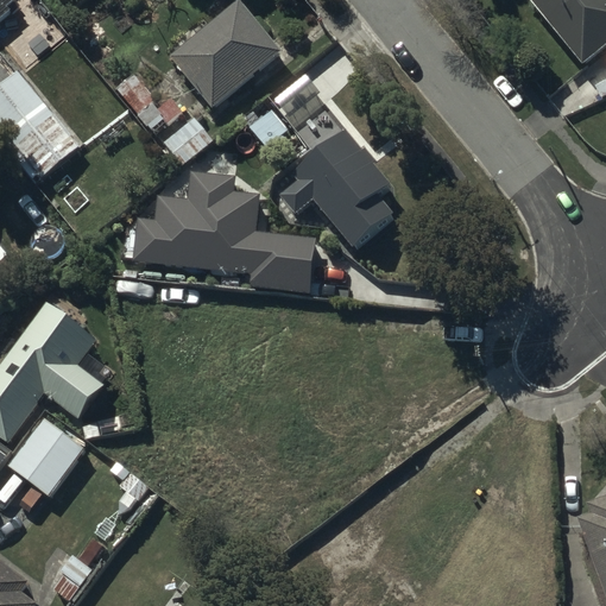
[(0,0),(0,19),(11,11),(5,5),(11,0),(0,0)]
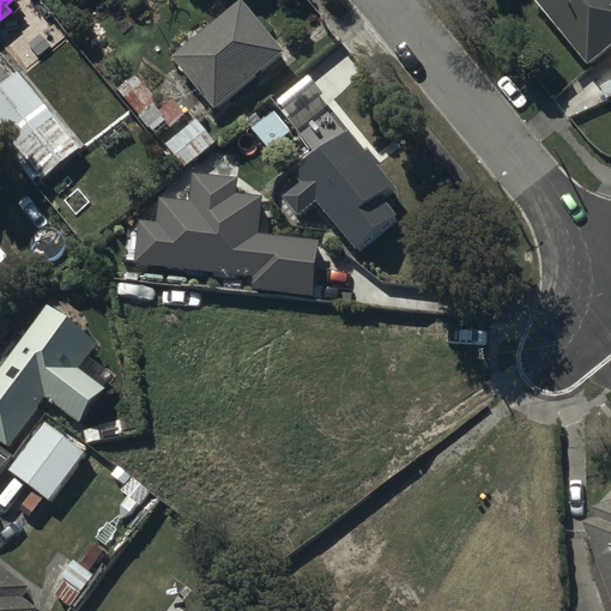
[(283,52),(242,0),(240,0),(170,55),(212,108),(283,52)]
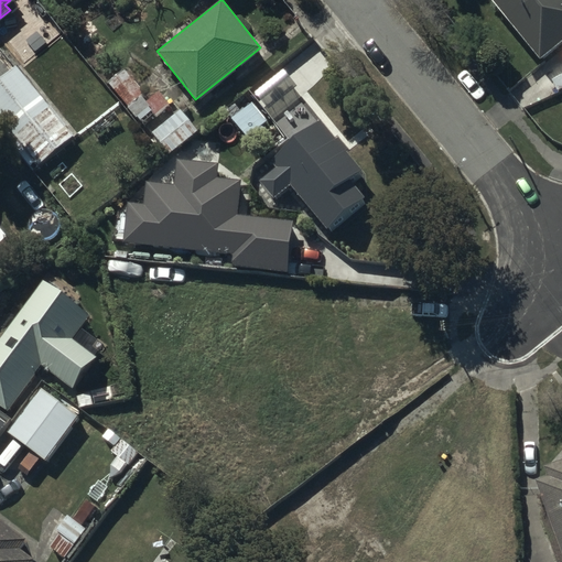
[(490,0),(539,60),(561,40),(561,0),(490,0)]
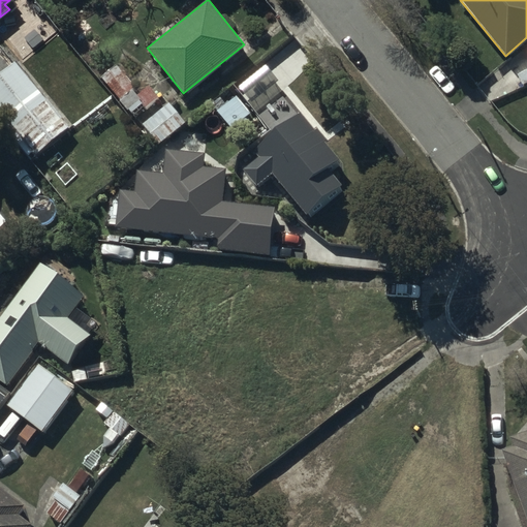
[(69,127),(17,60),(0,72),(0,113),(1,112),(20,135),(14,138),(30,157),(69,127)]
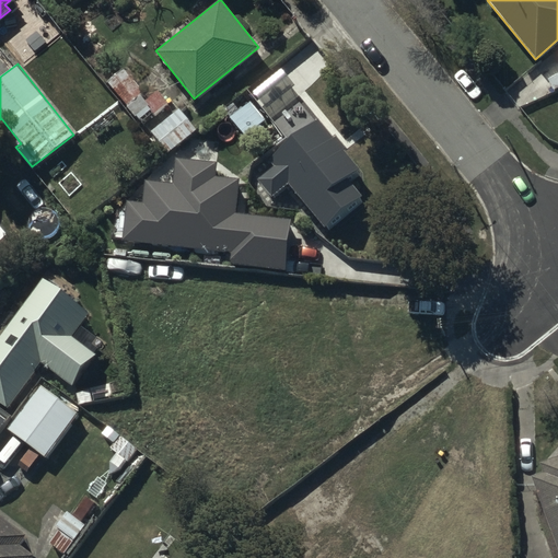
[(125,70),(109,82),(126,104),(126,105),(135,117),(136,116),(140,121),(165,103),(157,90),(146,99),(125,70)]
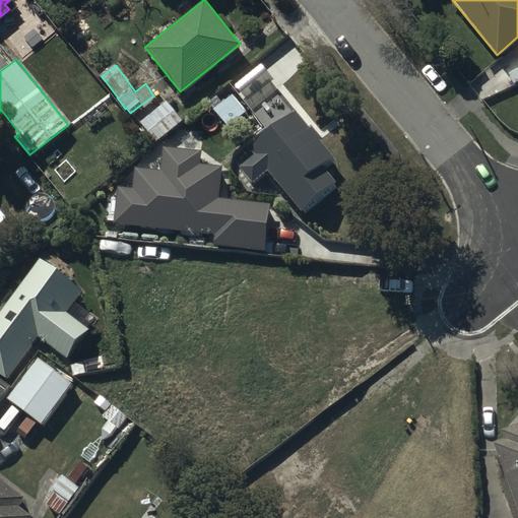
[(181,121),(166,101),(139,120),(154,140),(181,121)]
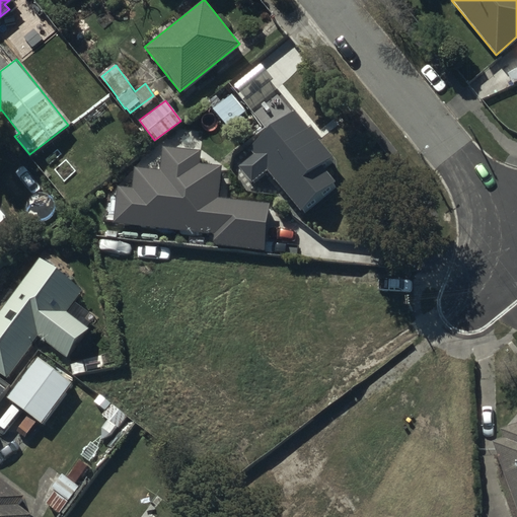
[(331,157),(296,112),(248,147),(253,154),(238,165),(251,182),(269,169),(299,209),(337,180),(323,163),(331,157)]
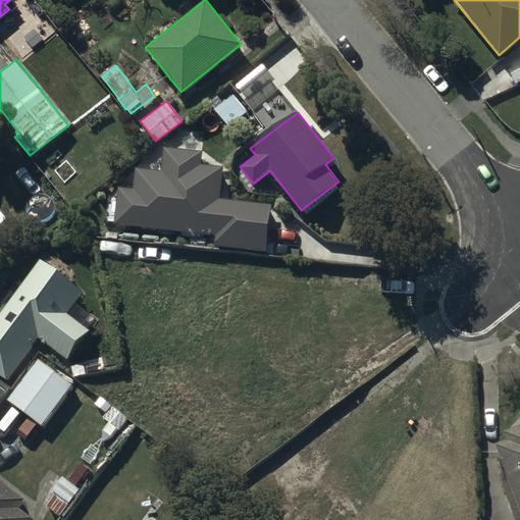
[(203,151),(165,147),(162,171),(134,168),(132,188),(118,186),(114,224),(217,235),(216,245),(266,250),(271,204),(219,199),(223,165),(201,163),(203,151)]
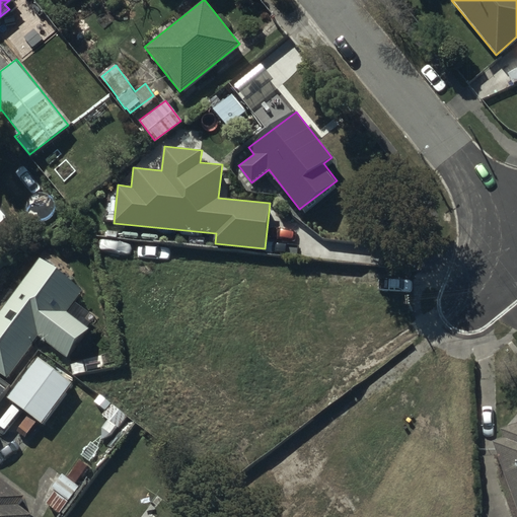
[(82,290),(39,259),(0,309),(0,371),(6,376),(38,335),(67,357),(87,328),(65,312),(82,290)]
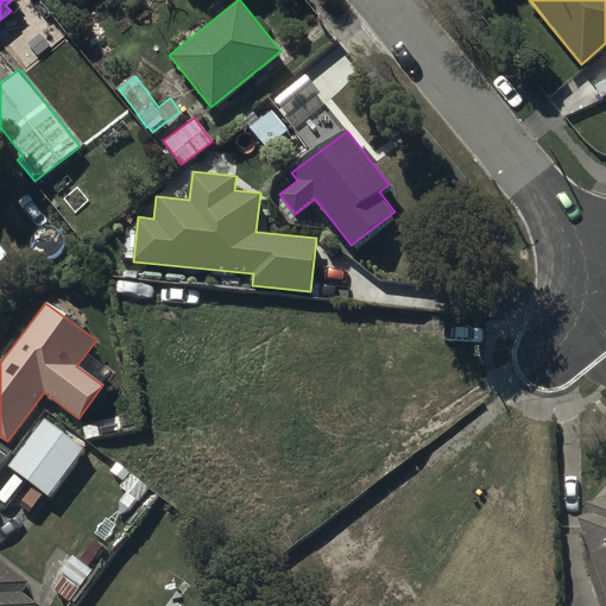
[(83,448),(43,417),(7,464),(49,494),(83,448)]
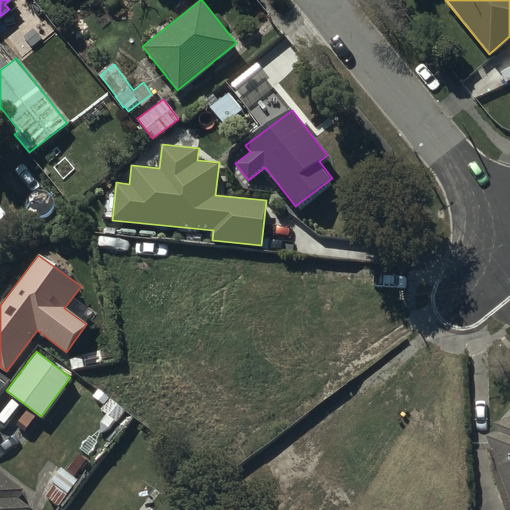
[(0,392),(8,382),(0,376),(0,392)]
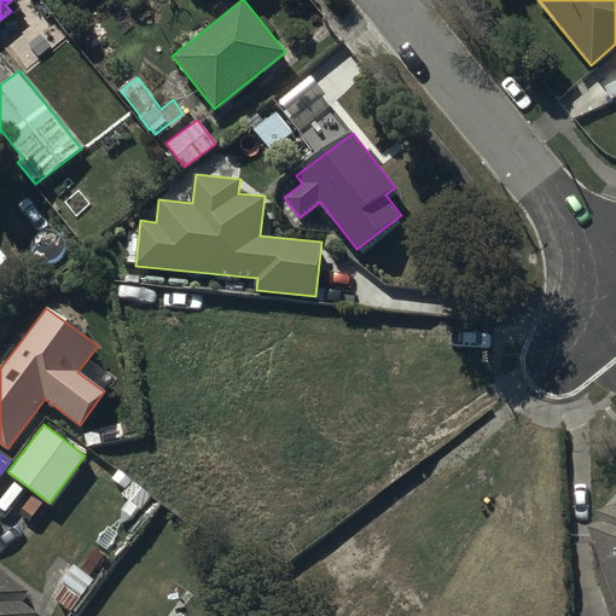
[(99,478),(83,465),(53,505),(70,517),(99,478)]
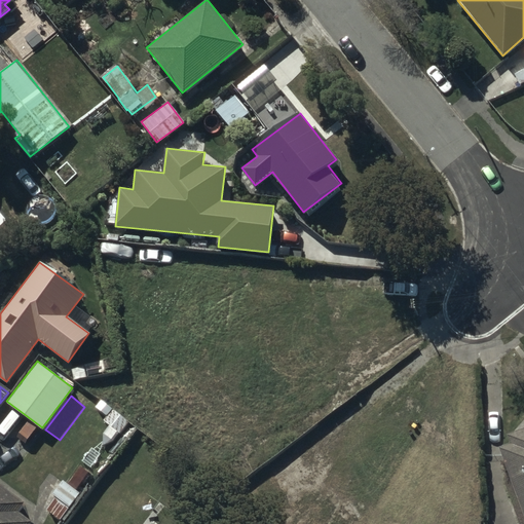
[(523,425),(506,433),(510,445),(499,449),(523,518),(523,425)]
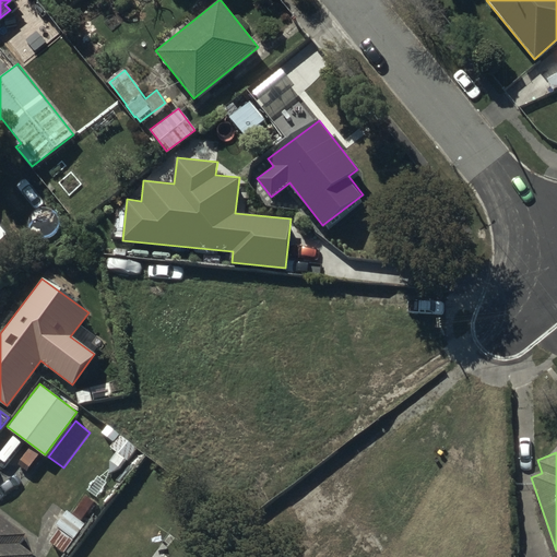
[(86,524),(67,509),(55,525),(60,529),(50,543),(64,553),(86,524)]
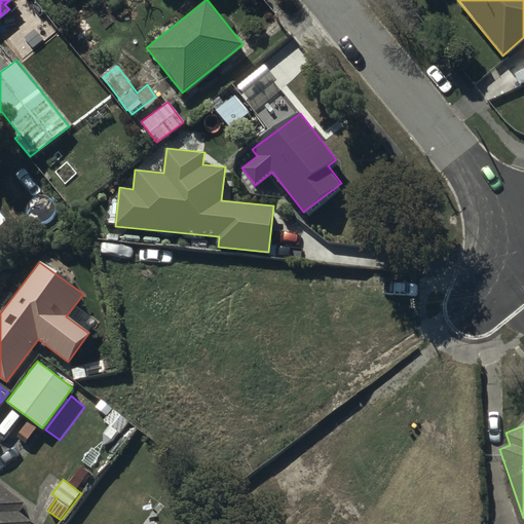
[(24,501),(0,485),(0,523),(29,523),(32,521),(26,517),(24,501)]
